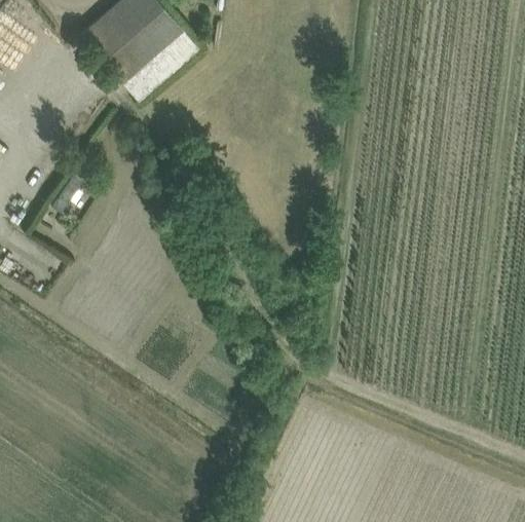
[(156,0),(121,0),(80,36),(138,102),(199,49),(156,0)]
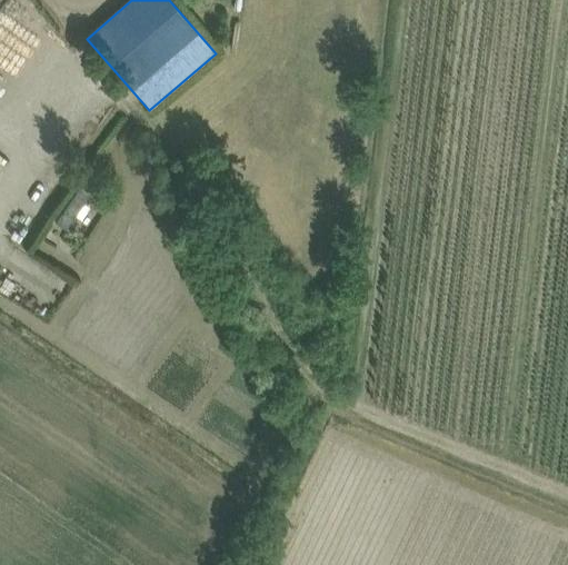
[(70,204),(56,225),(66,231),(80,210),(70,204)]
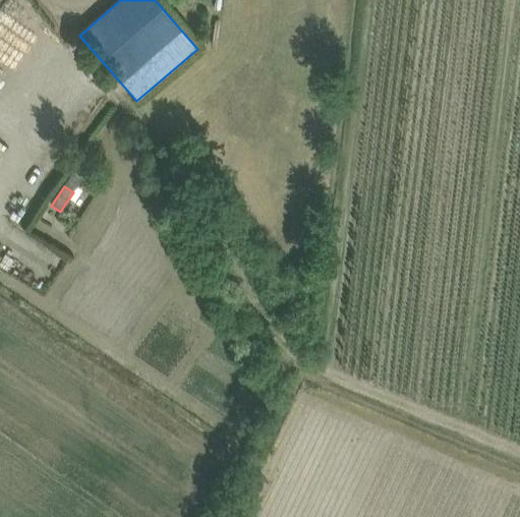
[(305,257),(301,274),(314,277),(319,261),(305,257)]
